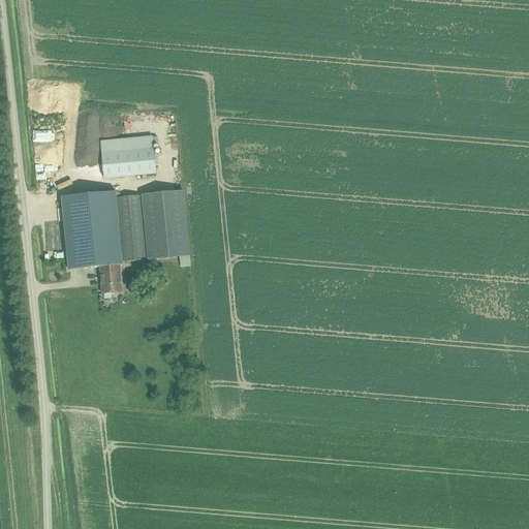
[(52,152),(51,130),(32,131),(35,181),(42,180),(43,183),(51,183),(49,152),(52,152)]
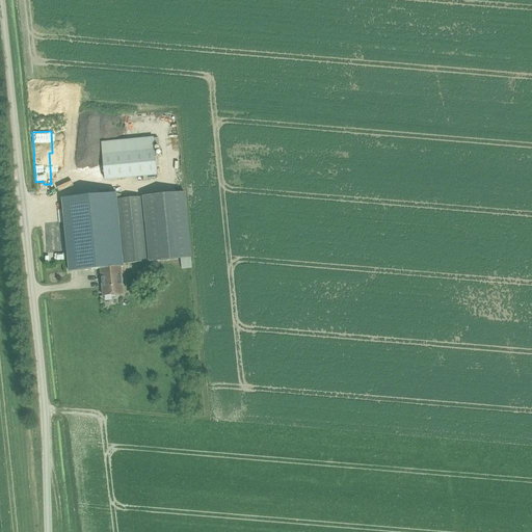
[(105,181),(157,176),(153,138),(102,143),(105,181)]
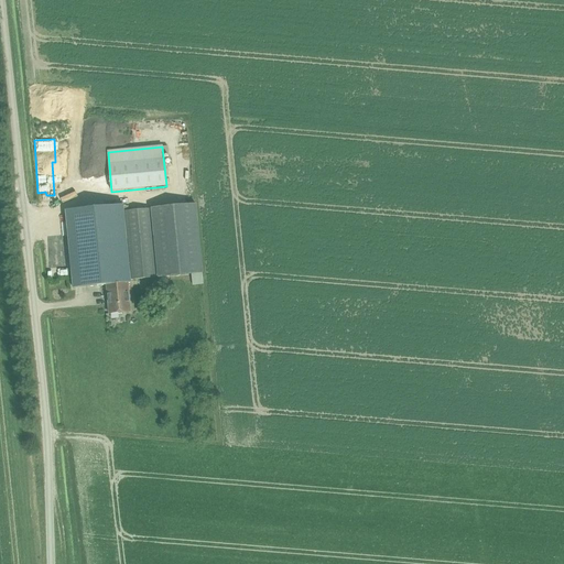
[(151,208),(151,209),(158,278),(203,273),(196,204),(151,208)]
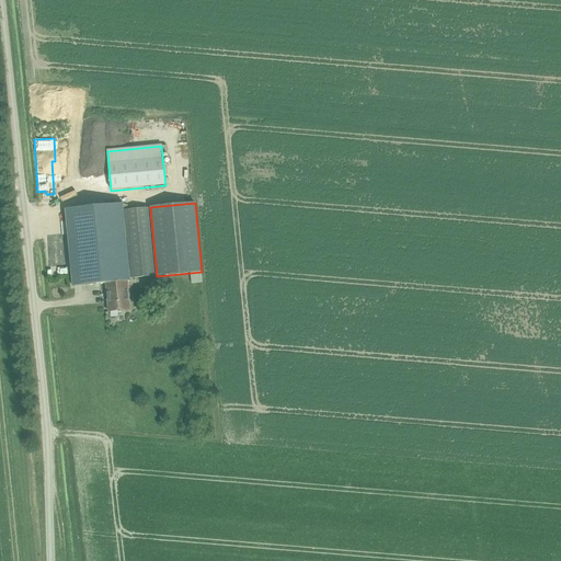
[(124,204),(66,209),(73,287),(106,284),(127,283),(130,282),(129,279),(124,210),(124,204)]
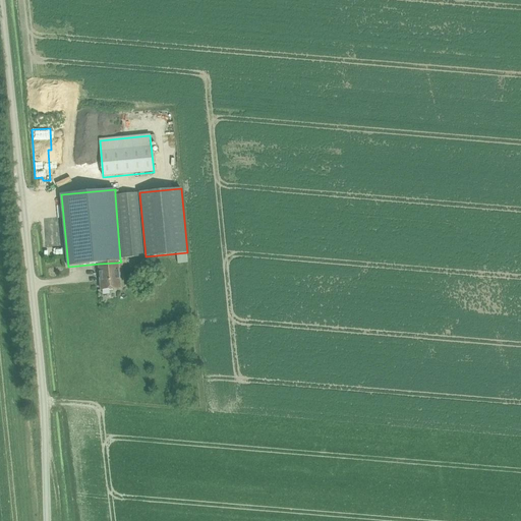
[(115,195),(120,259),(146,256),(139,193),(115,195)]
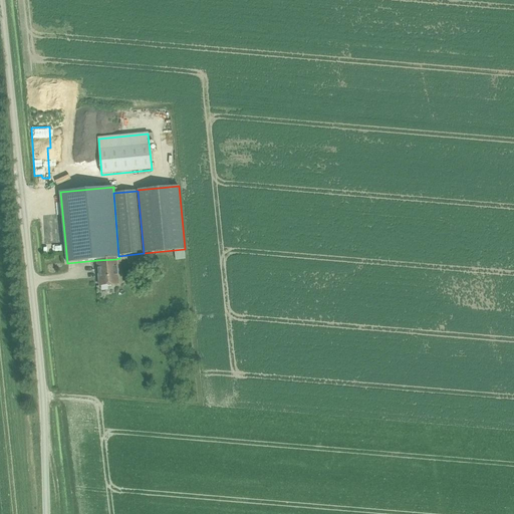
[(116,259),(97,260),(99,287),(118,285),(116,259)]
